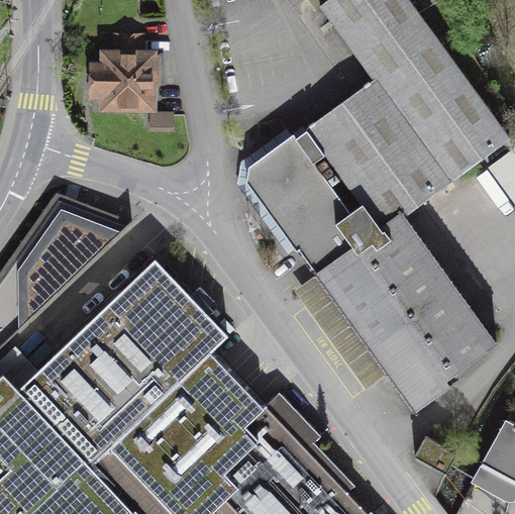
[(510,139),(410,0),(321,0),(317,4),(371,79),(243,169),(410,402),(494,342),(403,215),(510,139)]
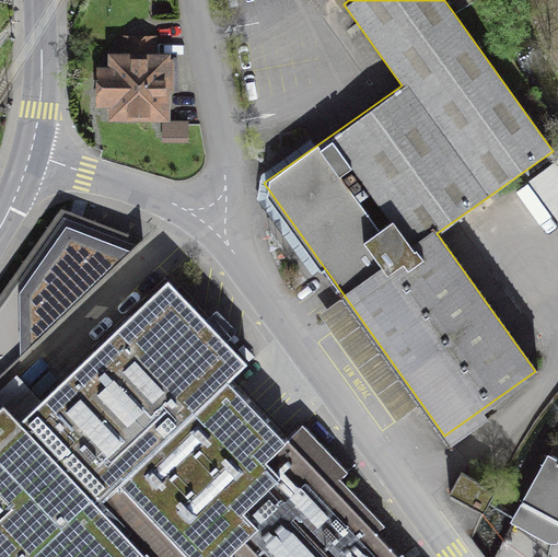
[(172,57),(109,56),(109,68),(97,68),(96,111),(106,111),(106,123),(171,124),(172,57)]
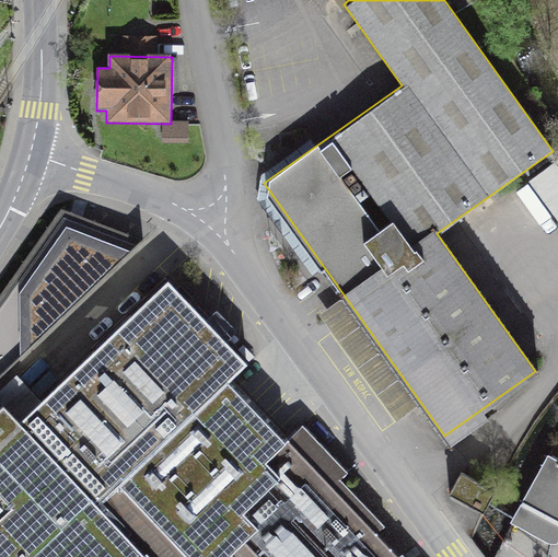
[(193,129),(167,128),(167,150),(192,150),(193,129)]
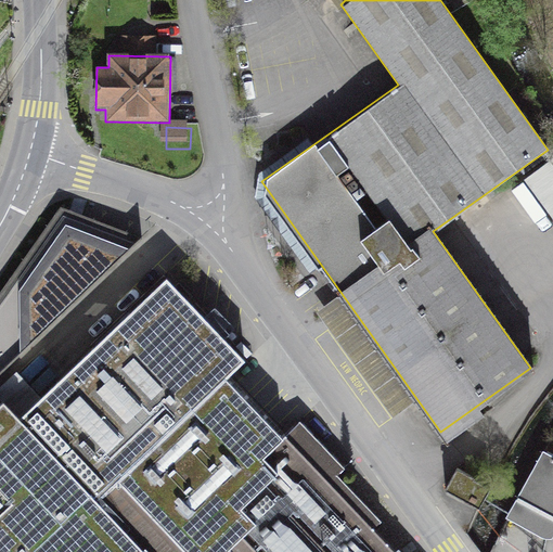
[(552,166),(529,183),(552,216),(552,166)]
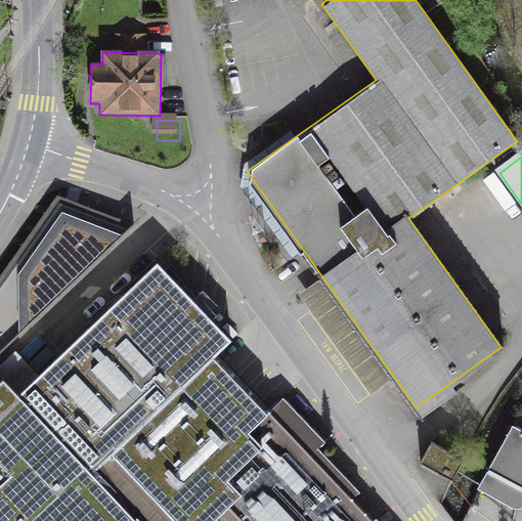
[(64,209),(61,210),(1,296),(0,298),(1,354),(2,355),(129,234),(128,233),(64,209)]
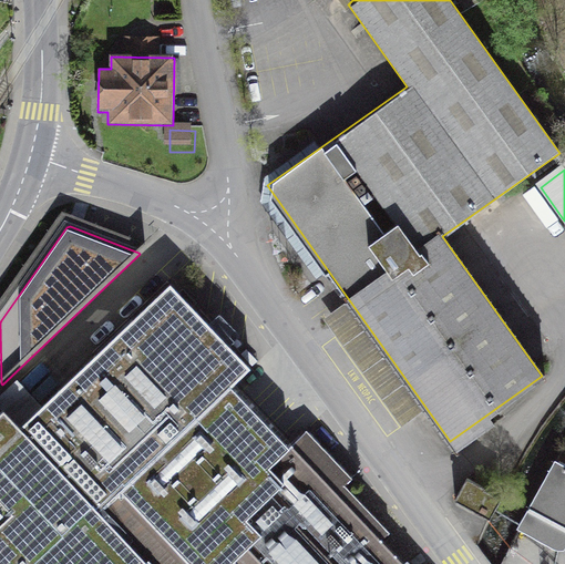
[(234,563),(264,536),(248,521),(286,485),(270,470),(294,448),(294,447),(236,387),(253,371),(173,287),(44,409),(19,383),(0,401),(0,408),(4,413),(147,563),(234,563)]
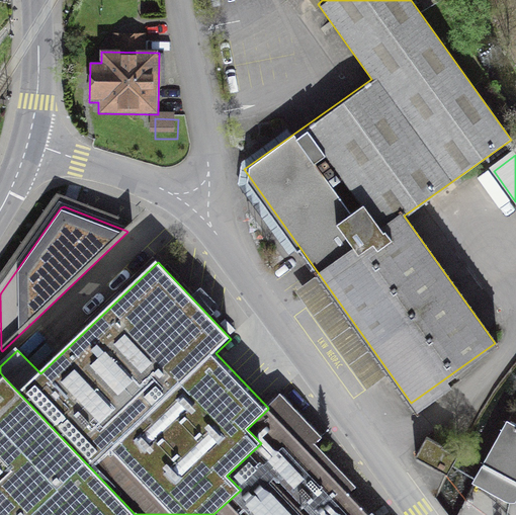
[(135,514),(4,377),(0,381),(0,514),(135,514)]
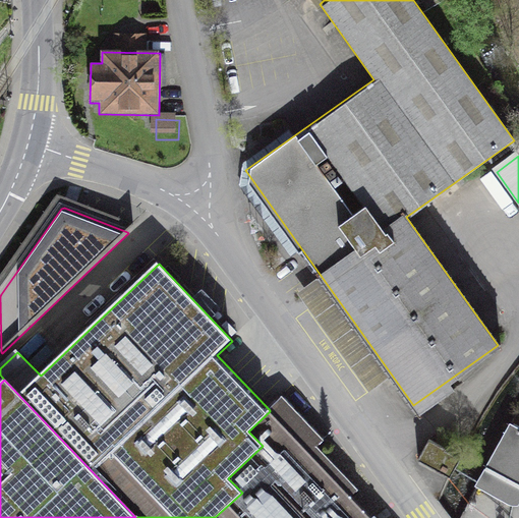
[(283,398),(270,410),(270,411),(248,432),(263,446),(228,478),(242,493),(215,517),(370,517),(353,499),(360,492),(319,449),(326,443),(283,398)]
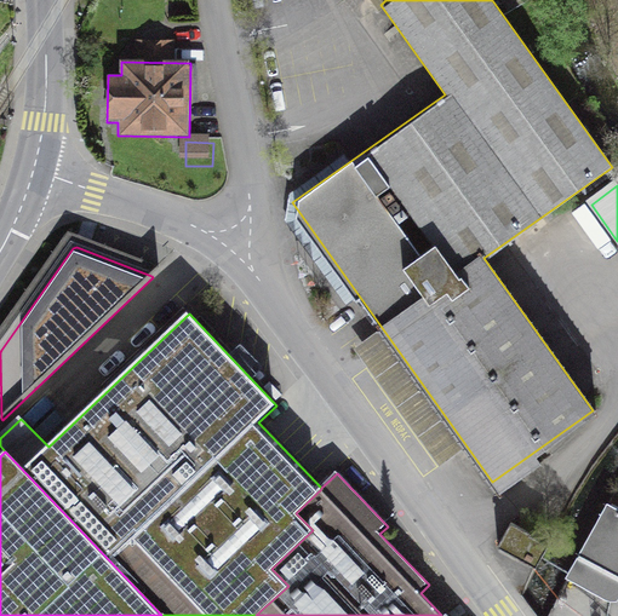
[(617,510),(613,507),(573,576),(616,599),(617,596),(617,510)]
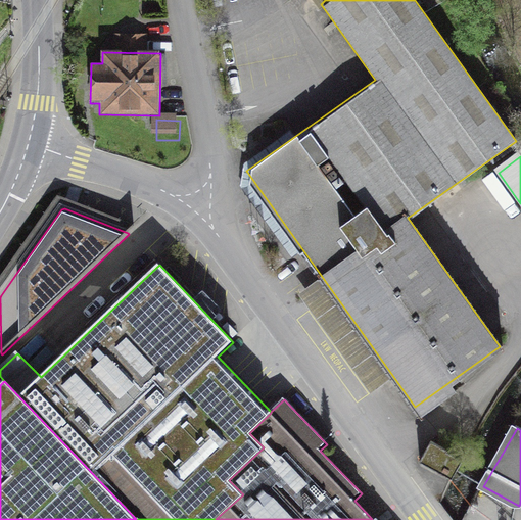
[(423,468),(458,484),(467,464),(432,447),(423,468)]
